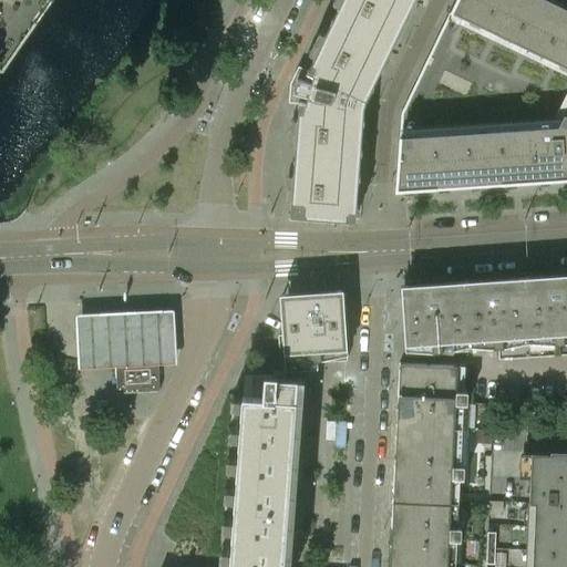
[(298,101),(289,215),(348,219),(358,105),(351,105),(354,94),(360,96),(405,0),(340,0),(306,71),(312,74),(310,81),(297,78),(294,91),(307,94),(306,102),(298,101)]
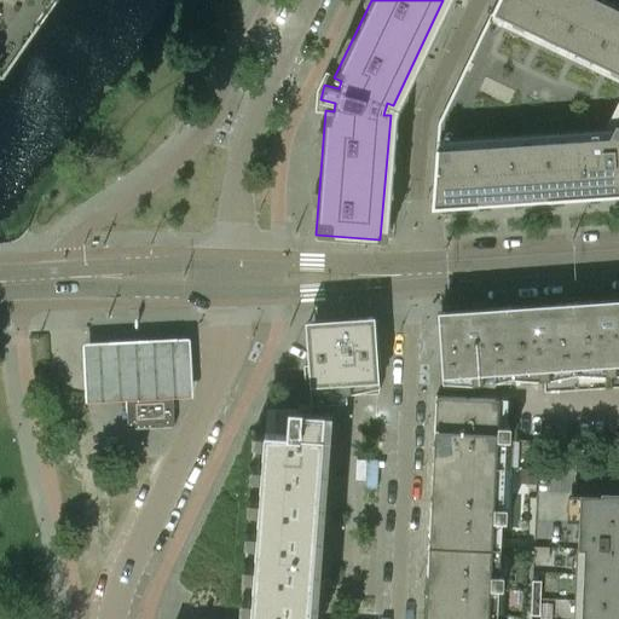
[(618,195),(618,9),(601,0),(497,0),(437,122),(435,207),(618,195)]
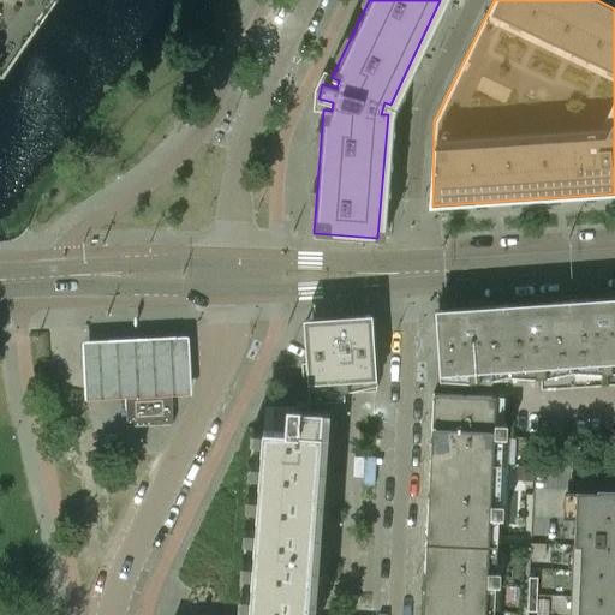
[(614,296),(563,299),(565,305),(569,387),(614,383),(614,296)]
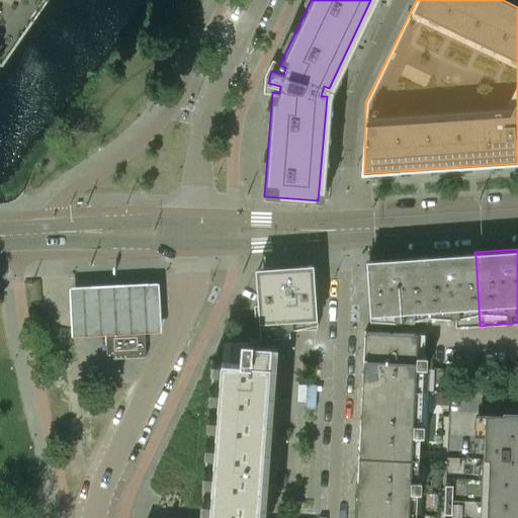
[(480,326),(476,257),(475,252),(419,256),(419,261),(423,321),(449,319),(450,328),(480,326)]
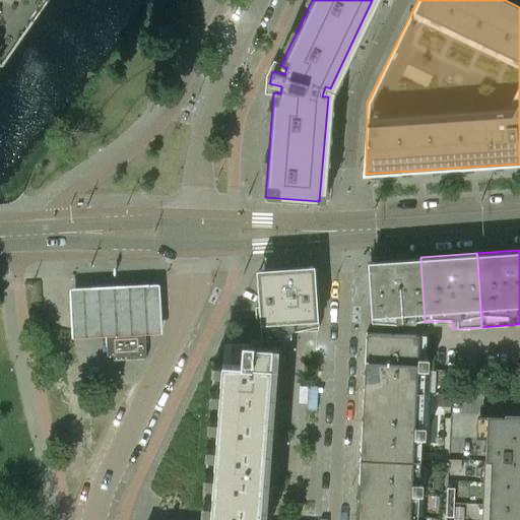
[(425,322),(420,262),(420,257),(368,261),(372,325),(425,322)]
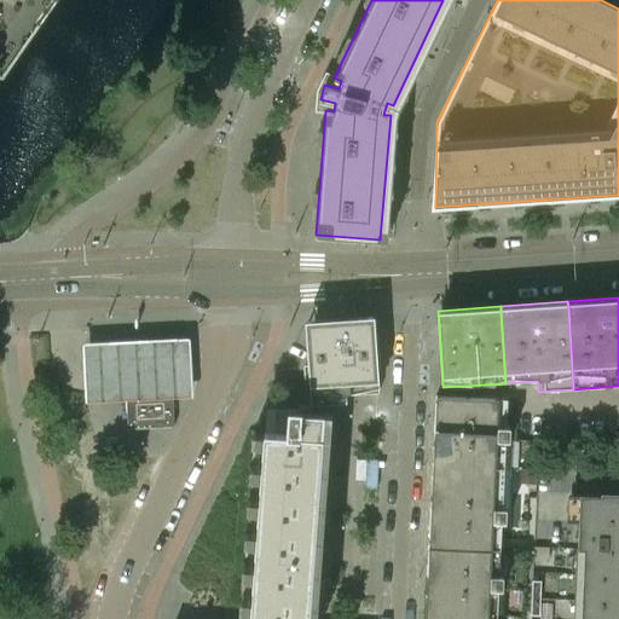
[(305,320),(308,364),(311,405),(346,403),(346,394),(379,392),(379,380),(374,318),(370,316),(352,317),(352,319),(328,322),(328,318),(305,320)]
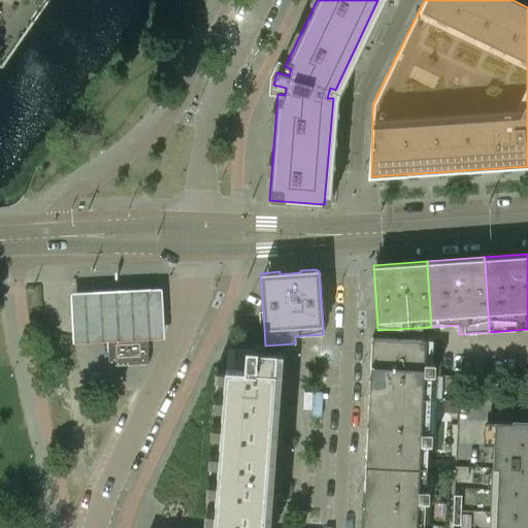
[(160,287),(69,291),(69,306),(71,340),(163,336),(162,323),(161,300),(160,287)]
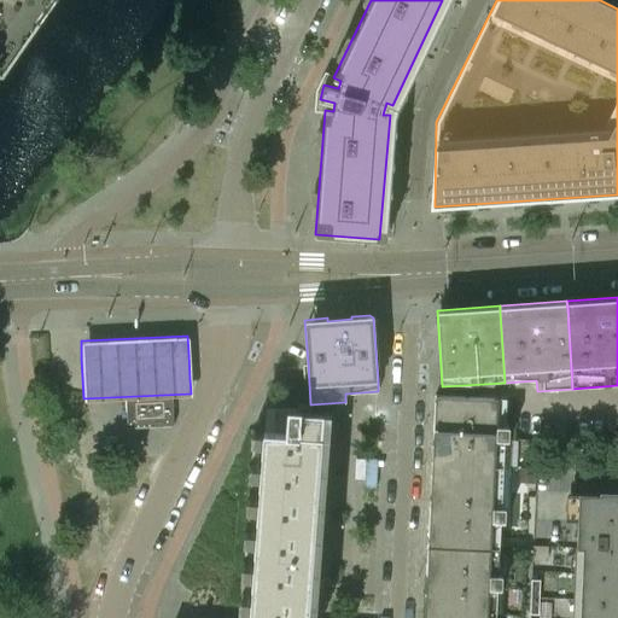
[(173,426),(172,397),(170,391),(167,391),(167,395),(128,396),(128,394),(124,394),(126,429),(173,426)]
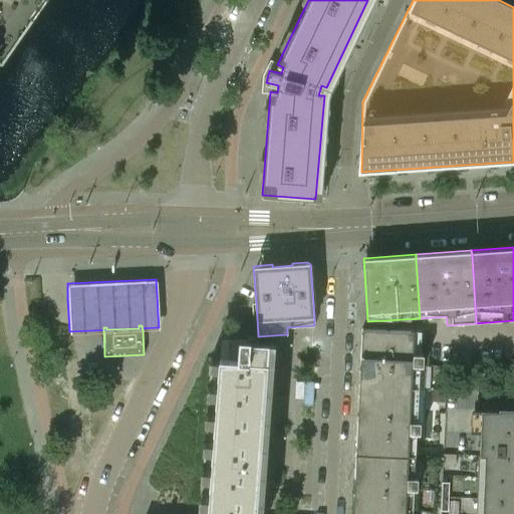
[(367,328),(361,328),(358,391),(411,394),(413,365),(423,365),(424,354),(413,353),(414,330),(367,328)]
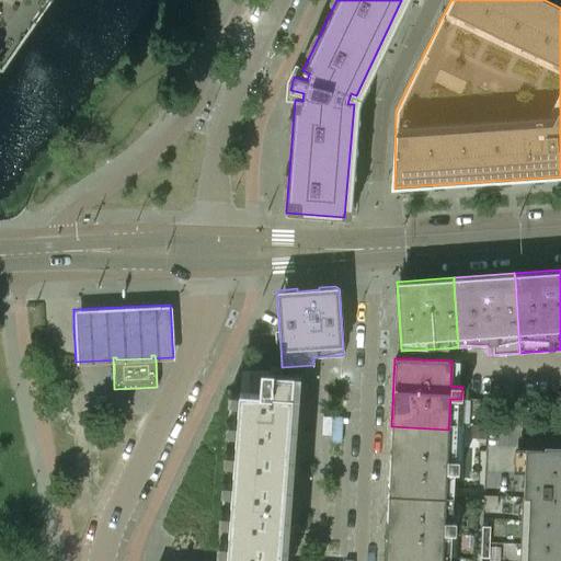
[(239,390),(226,560),(279,560),(294,374),(245,370),(244,390),(239,390)]
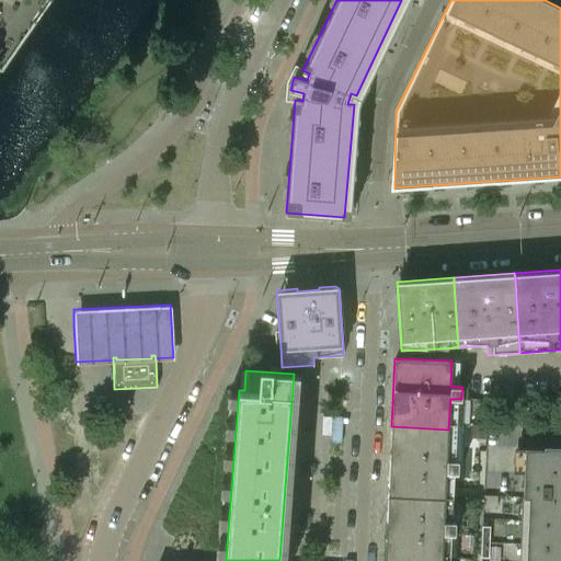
[(104,395),(94,396),(95,408),(105,407),(104,395)]
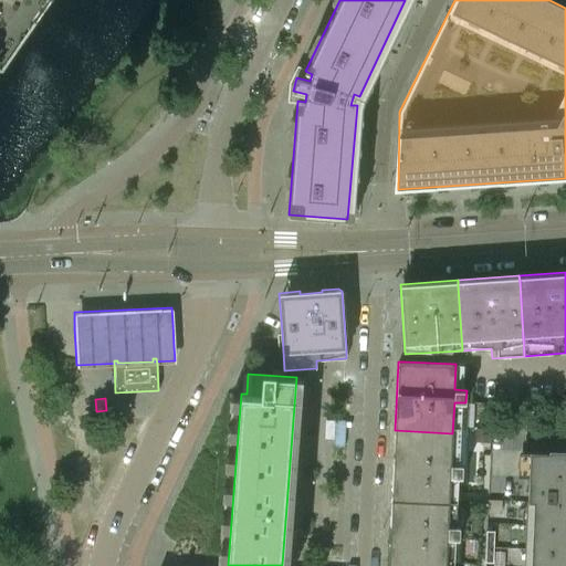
[(477,429),(475,441),(488,442),(489,430),(477,429)]
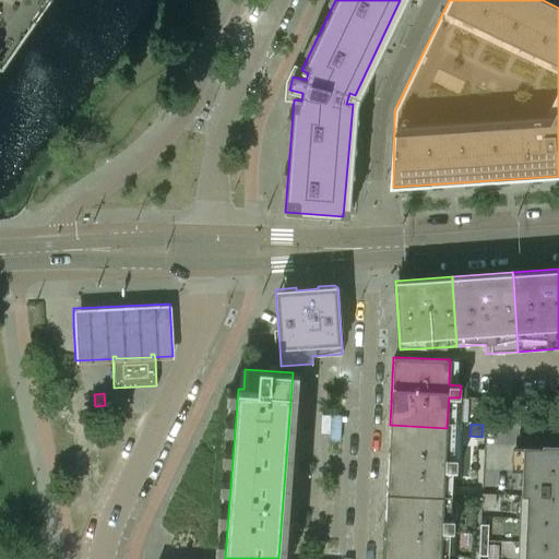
[(447,428),(390,425),(387,492),(443,495),(445,471),(456,471),(456,459),(445,459),(447,428)]
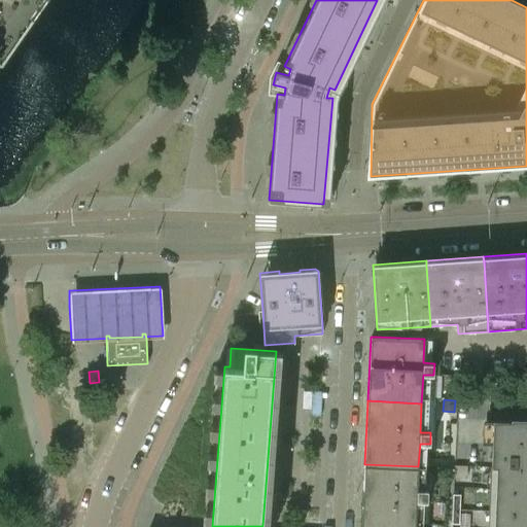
[(526,526),(526,421),(493,420),(493,426),(492,444),(491,466),(488,526),(526,526)]
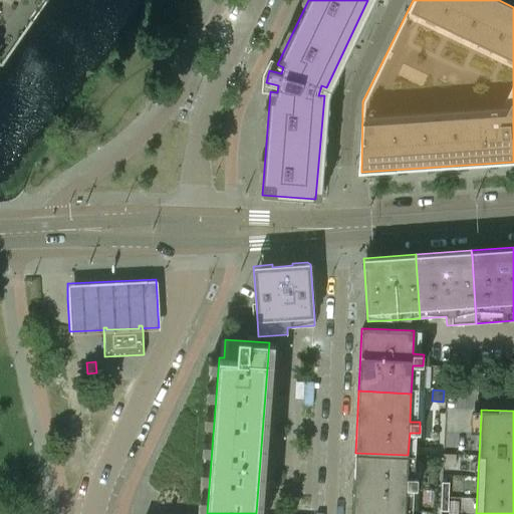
[(408,455),(355,453),(352,513),(355,513),(405,513),(407,488),(417,489),(418,478),(407,477),(408,455)]
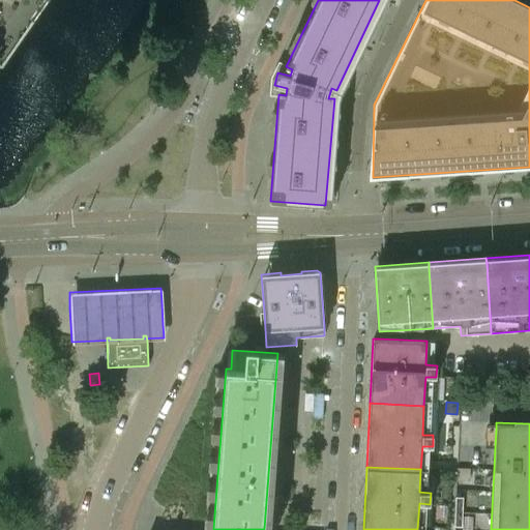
[(455,497),(454,511),(462,512),(463,497),(455,497)]
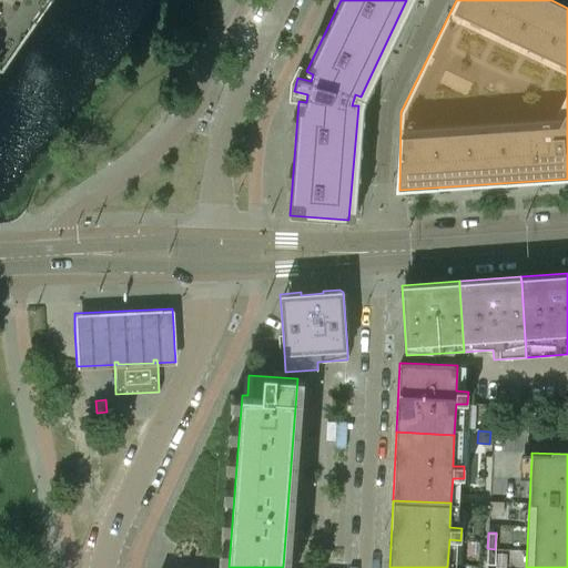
[(495,565),(495,549),(487,548),(486,565),(495,565)]
